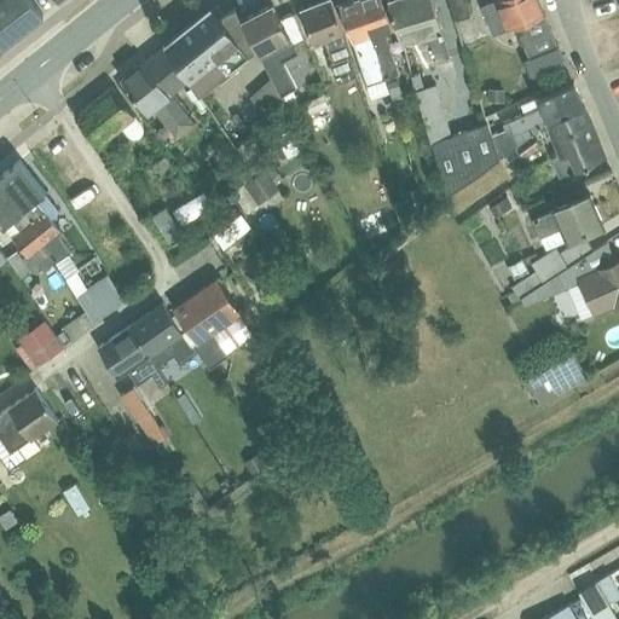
[(0,0),(0,51),(42,18),(28,0),(0,0)]
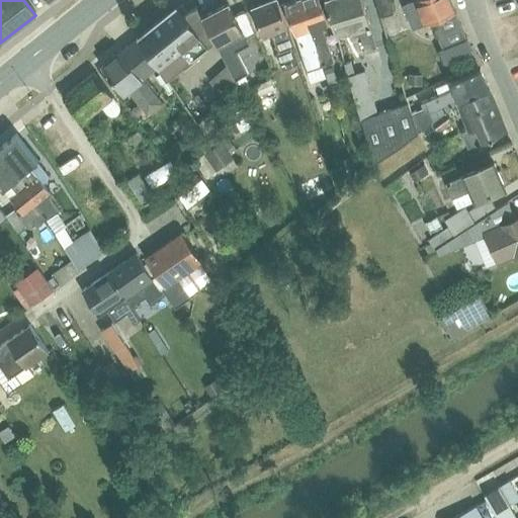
[(278,55),(292,49),(276,0),(251,10),(263,40),(271,36),(278,55)]
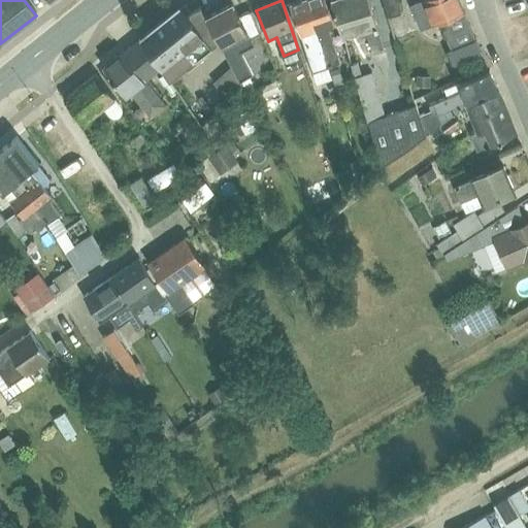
[(334,27),(324,0),(308,0),(306,1),(330,68),(339,65),(328,29),(334,27)]
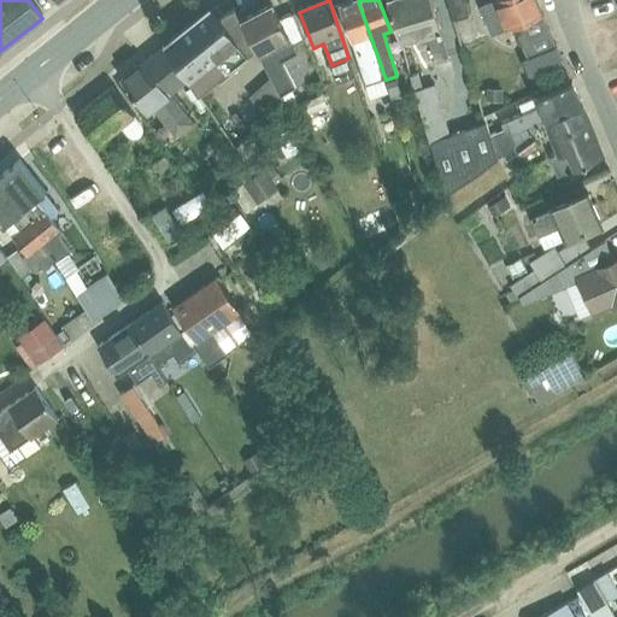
[(435,63),(448,58),(430,0),(392,0),(387,1),(398,45),(419,37),(422,45),(429,42),(435,63)]
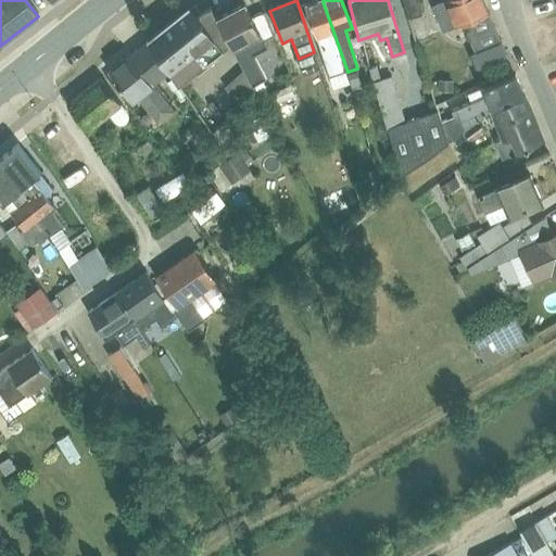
[(420,0),(402,0),(407,20),(421,15),(420,0)]
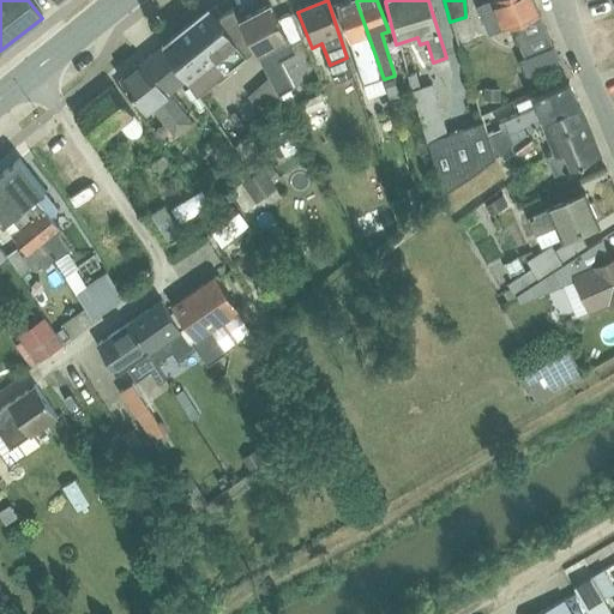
[(525,60),(554,48),(533,0),(497,0),(477,8),(488,37),(517,25),(521,35),(516,37),(525,60)]
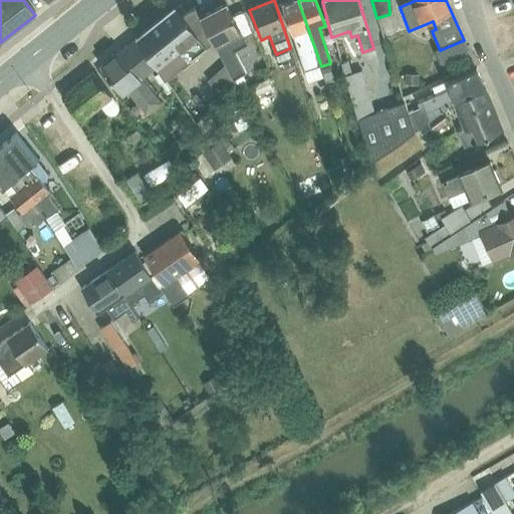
[(304,71),(321,66),(298,1),(282,6),(304,71)]
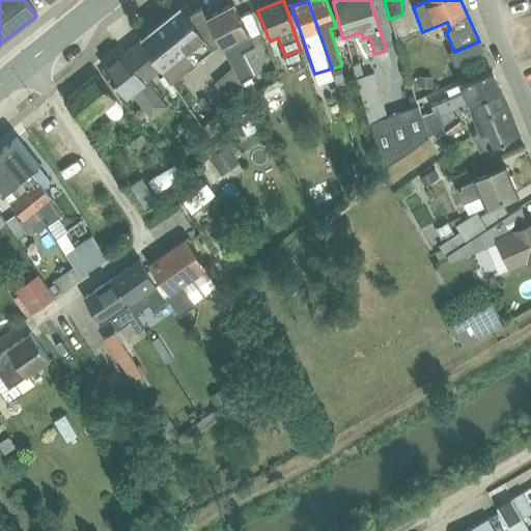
[(252,12),(241,18),(233,5),(207,20),(234,67),(242,82),(253,76),(242,54),(254,47),(251,40),(262,35),(252,12)]
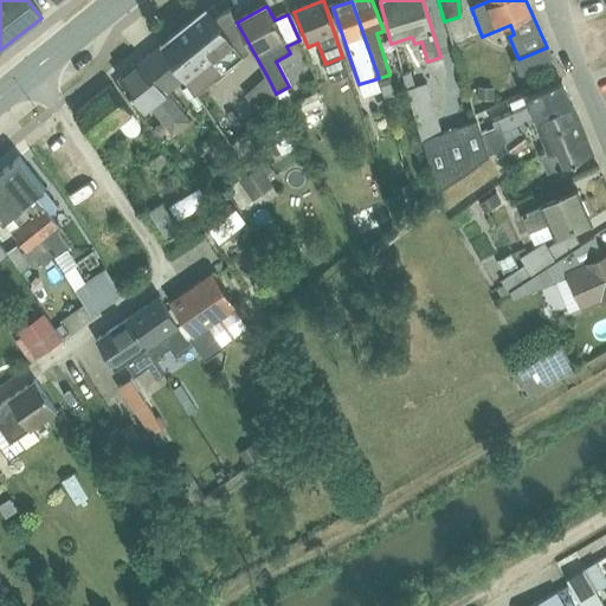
[(236,60),(240,58),(213,8),(191,25),(225,76),(239,65),(236,60)]
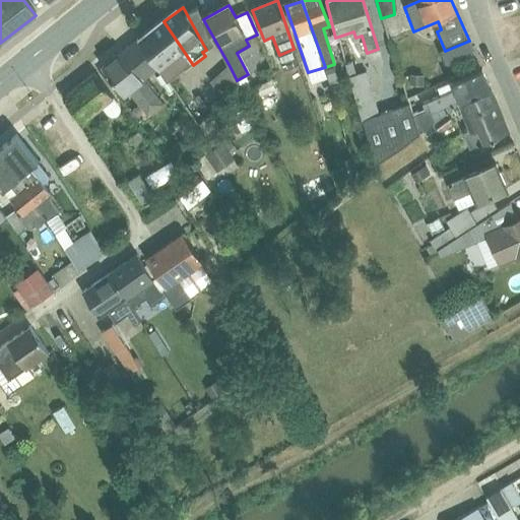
[(193,65),(164,21),(163,20),(139,40),(158,69),(164,75),(168,81),(182,69),(185,72),(193,65)]
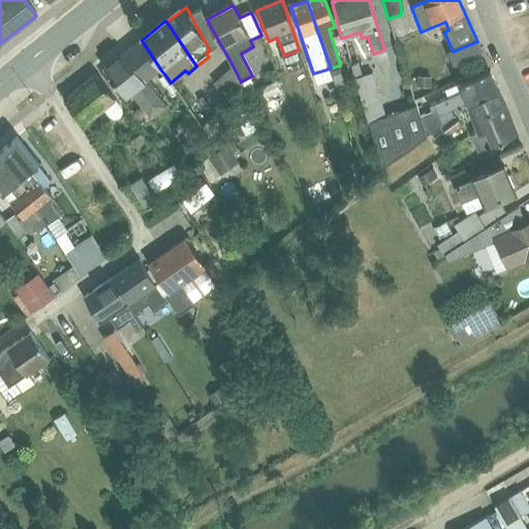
[(146,82),(161,70),(142,40),(103,70),(127,100),(131,97),(151,121),(166,109),(146,82)]
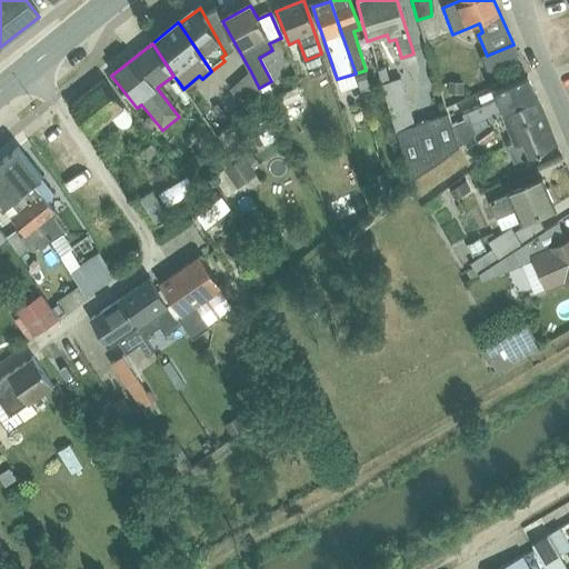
[(386,69),(379,71),(410,180),(459,147),(445,116),(415,126),(400,80),(389,82),(386,69)]
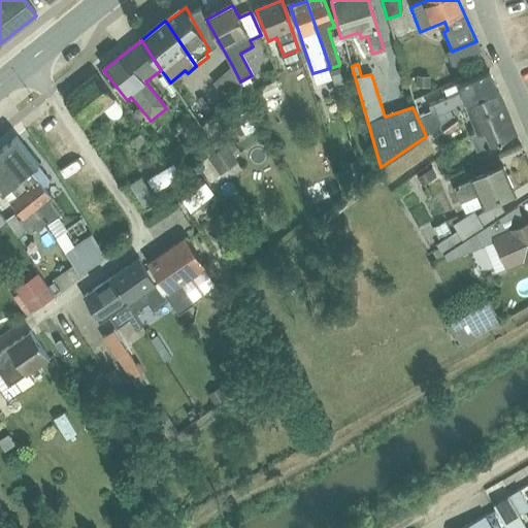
[(240,81),(233,67),(213,85),(226,106),(244,89),(240,81)]
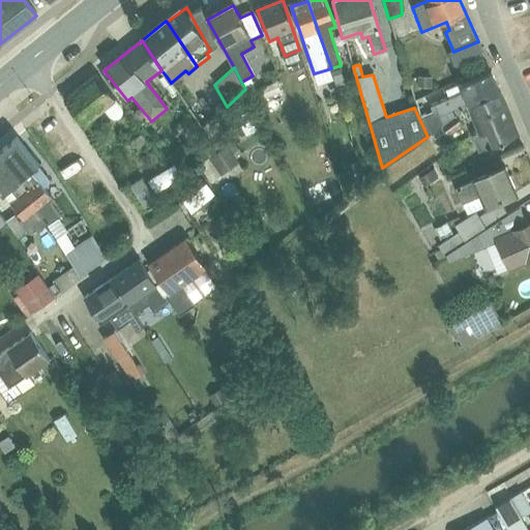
[(455,116),(466,107),(500,92),(491,72),(446,92),(449,99),(431,107),(433,112),(421,117),(429,138),(433,136),(434,139),(437,138),(446,133),(442,126),(455,116)]
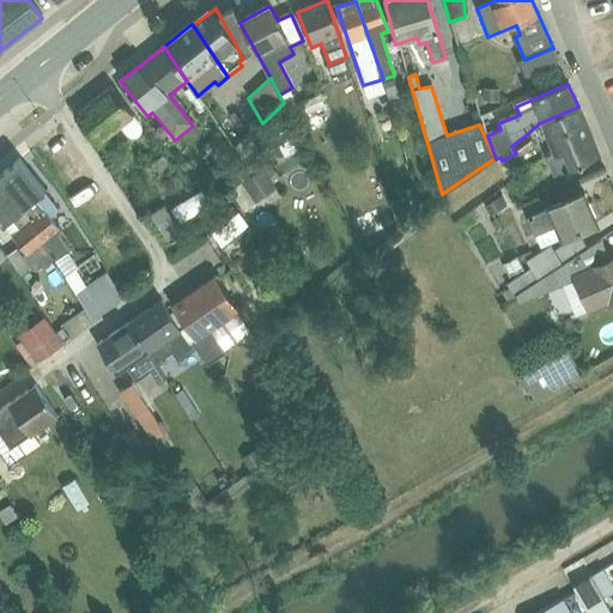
[(141,131),(140,126),(111,89),(76,117),(98,146),(120,129),(126,138),(131,140),(134,141),(138,139),(140,138),(141,133),(141,131)]
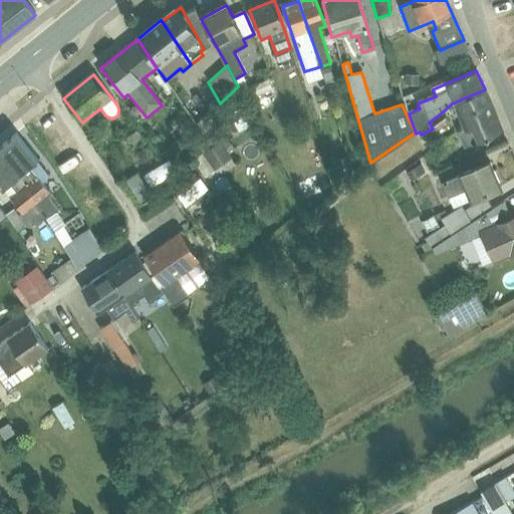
[(166,80),(162,74),(155,78),(160,87),(161,86),(166,94),(172,89),(166,80)]
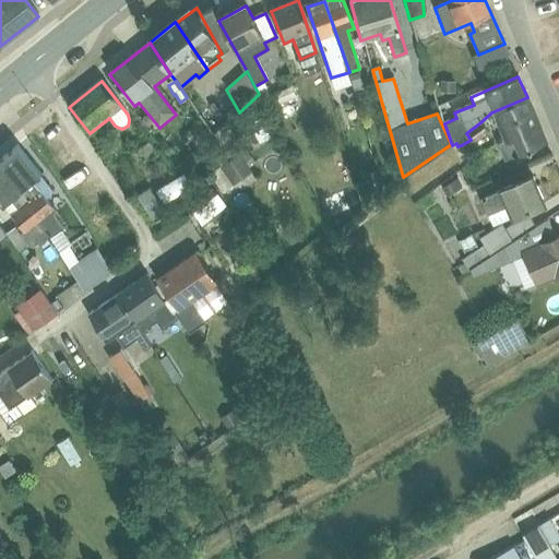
[(441,82),(440,94),(455,95),(455,83),(441,82)]
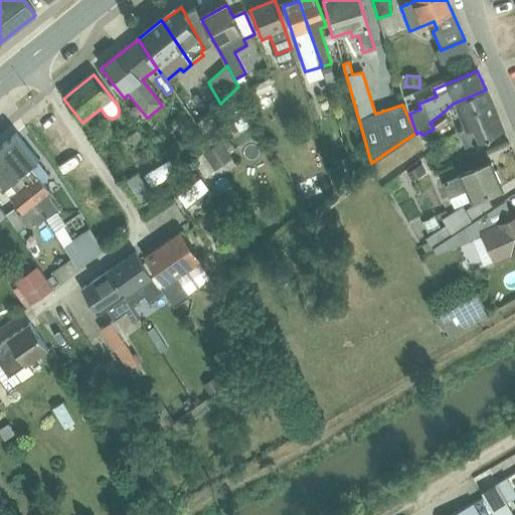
[(269,80),(248,90),(253,99),(273,91),(269,80)]
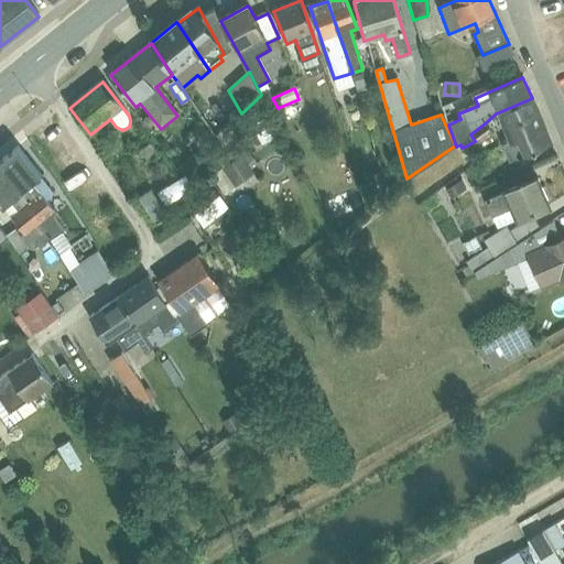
[(511,161),(552,143),(532,98),(496,114),(508,140),(502,143),(511,161)]
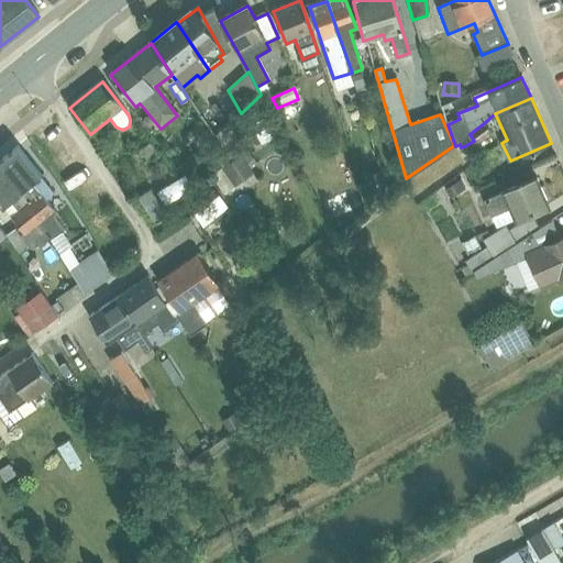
[(493,134),(484,123),(470,134),(474,141),(464,146),(474,158),(483,152),(477,145),(493,134)]
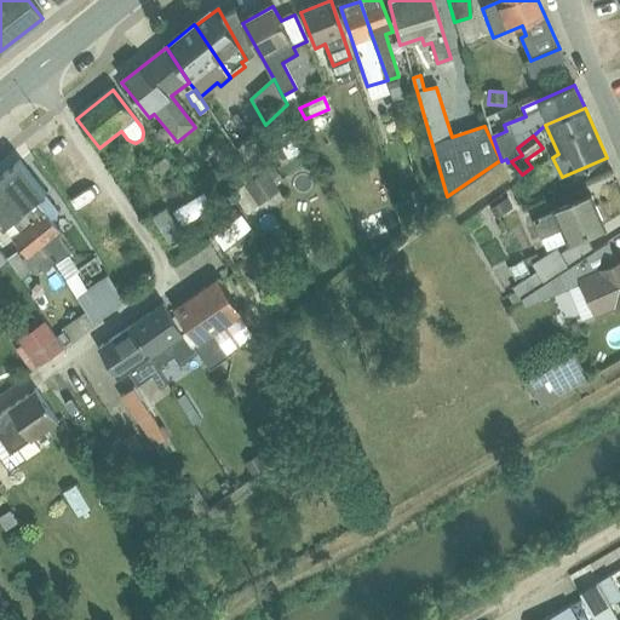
[(231,150),(222,139),(206,154),(216,165),(231,150)]
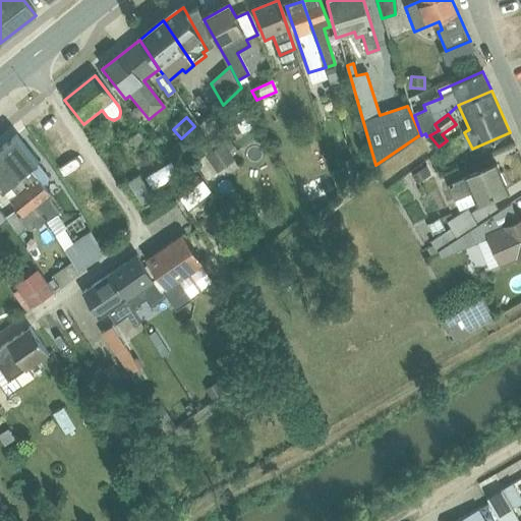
[(147,147),(138,134),(129,140),(136,153),(147,147)]
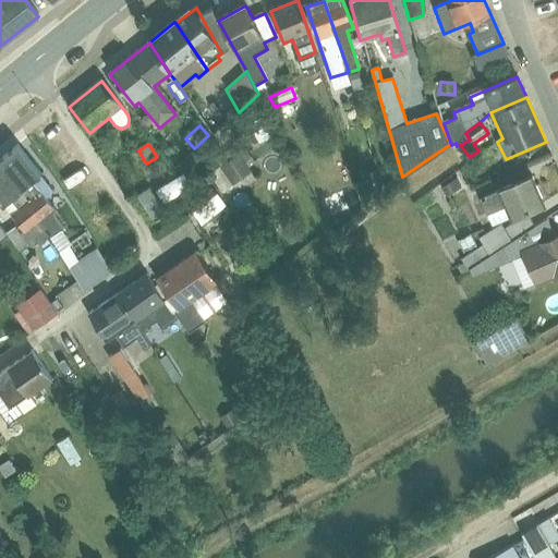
[(32,184),(40,178),(17,148),(0,162),(0,165),(47,230),(53,239),(63,230),(52,216),(56,214),(32,184)]
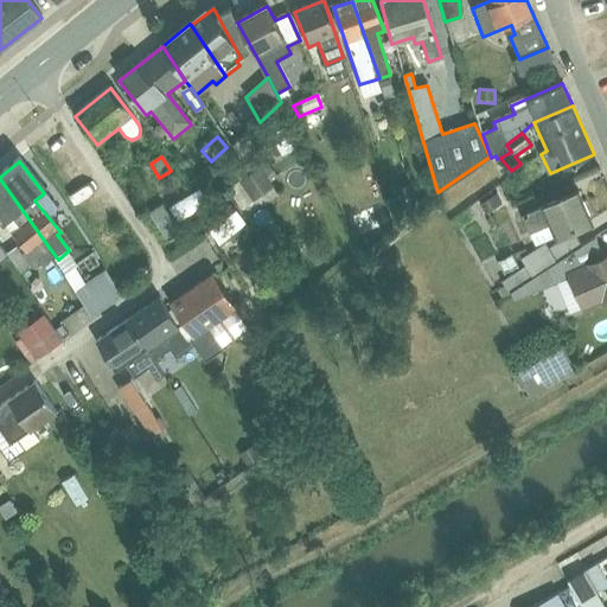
[(260,168),(228,191),(242,211),(274,189),(270,184),(278,179),(269,167),(262,172),(260,168)]
